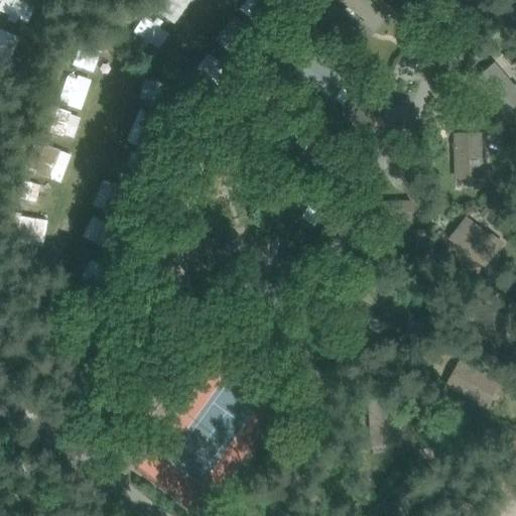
[(151,0),(148,7),(175,23),(188,0),(151,0)]
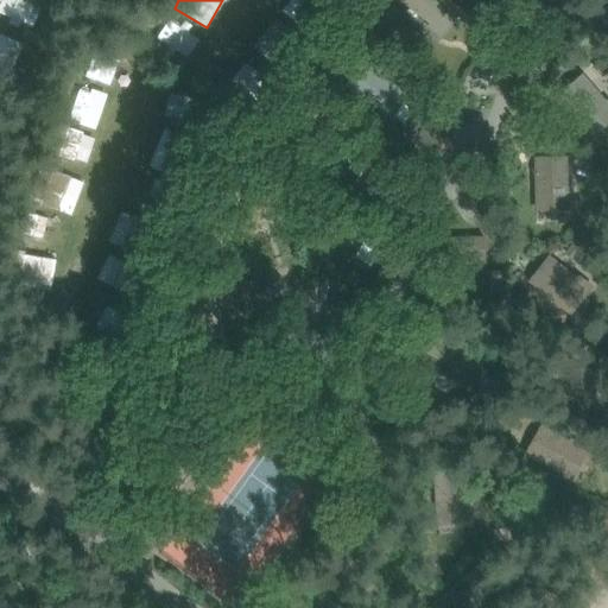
[(391,4),(377,20),(387,30),(401,12),(391,4)]
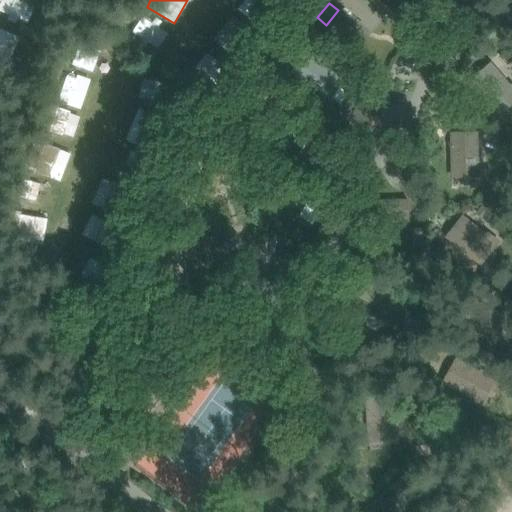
[(120,17),(113,25),(119,30),(126,22),(120,17)]
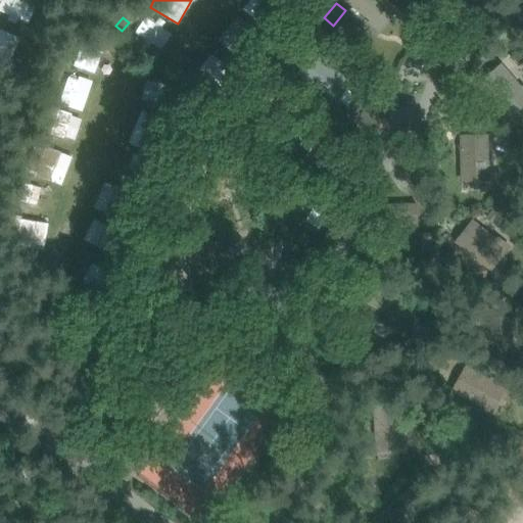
[(134,17),(127,36),(145,43),(152,24),(134,17)]
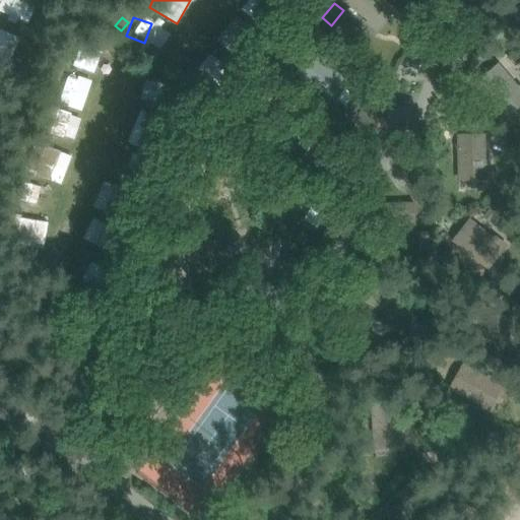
[(0,53),(7,57),(15,37),(0,29),(0,53)]
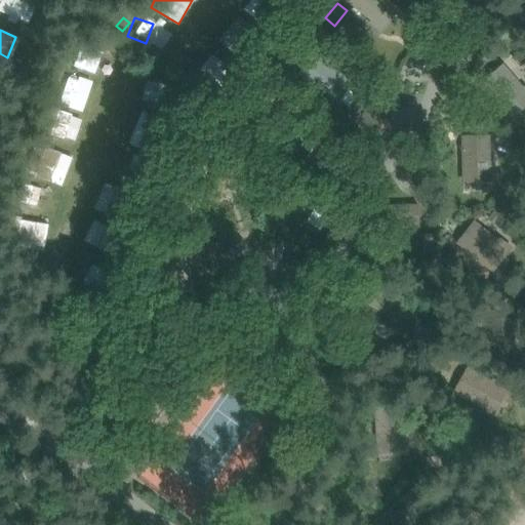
[(333,34),(326,43),(341,55),(349,45),(333,34)]
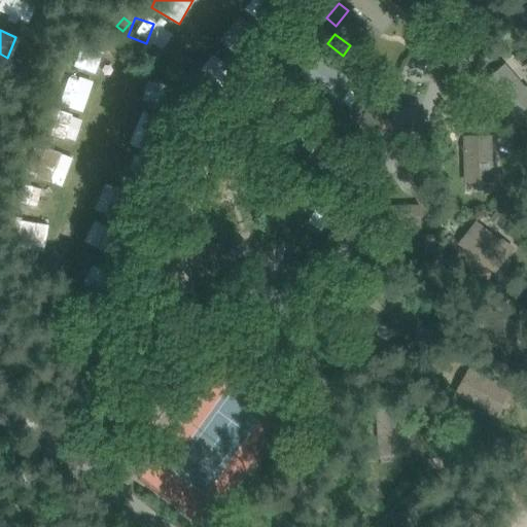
[(76,43),(65,72),(92,82),(96,73),(102,75),(109,57),(76,43)]
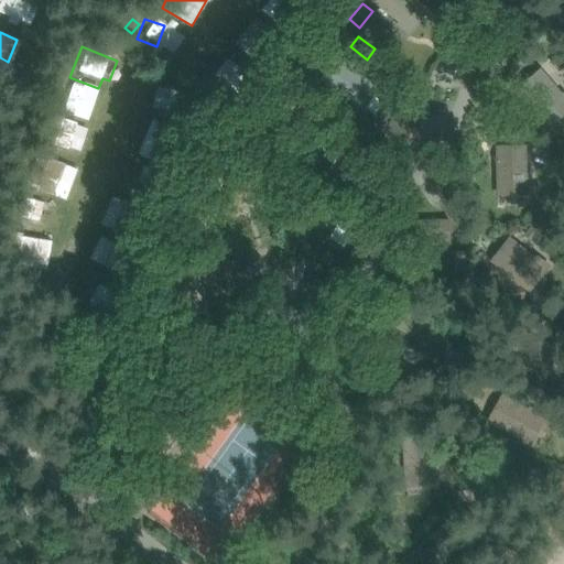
[(563,61),(559,55),(551,63),(561,75),(563,72),(563,61)]
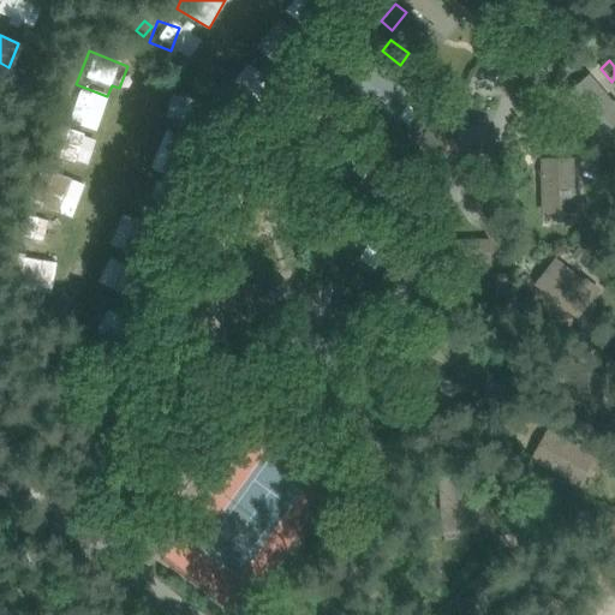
[(614,105),(590,76),(587,77),(565,97),(599,139),(614,125),(614,105)]
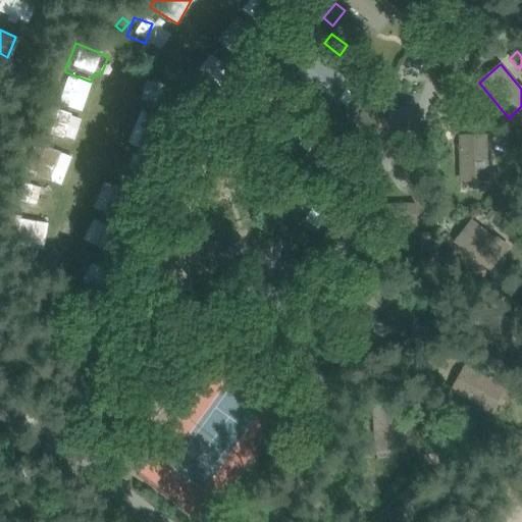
[(63,73),(57,89),(86,99),(91,84),(63,73)]
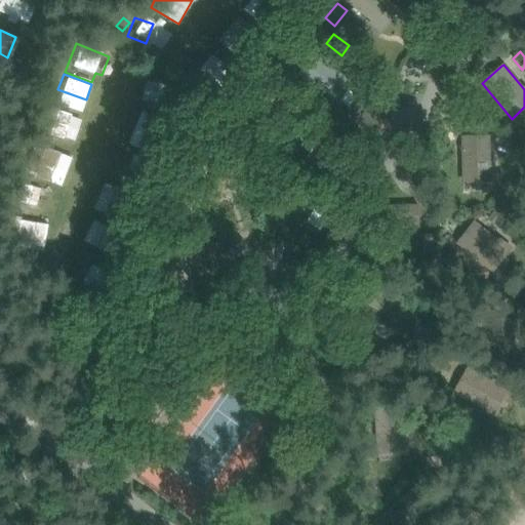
[(75,142),(84,118),(51,105),(41,129),(75,142)]
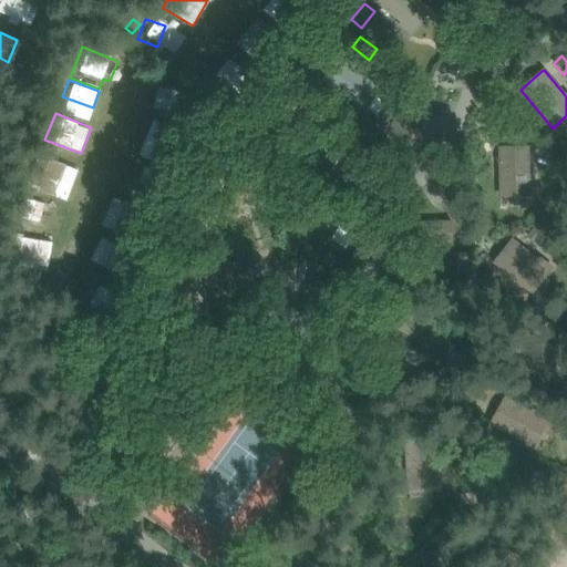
[(497,145),(498,195),(532,194),(531,144),(497,145)]
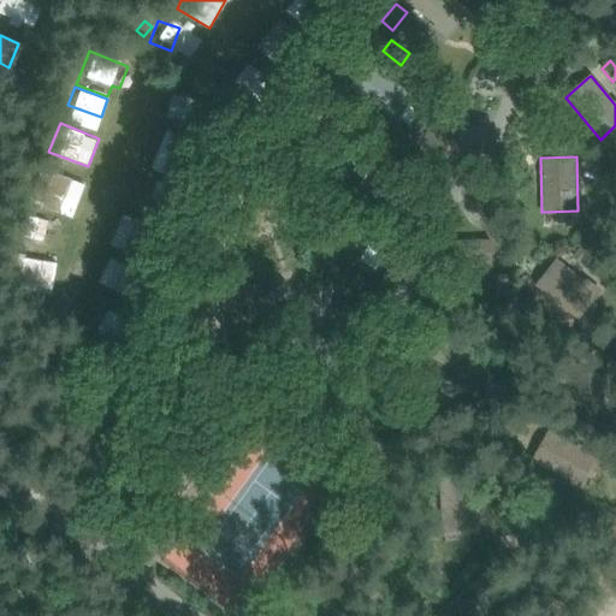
[(585,158),(580,169),(597,175),(602,164),(585,158)]
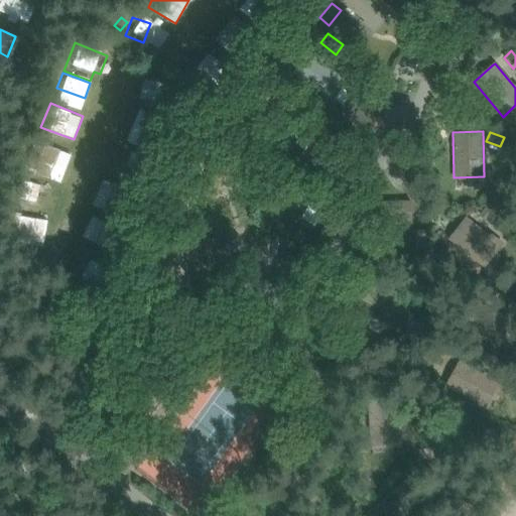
[(62,180),(72,151),(32,140),(24,169),(62,180)]
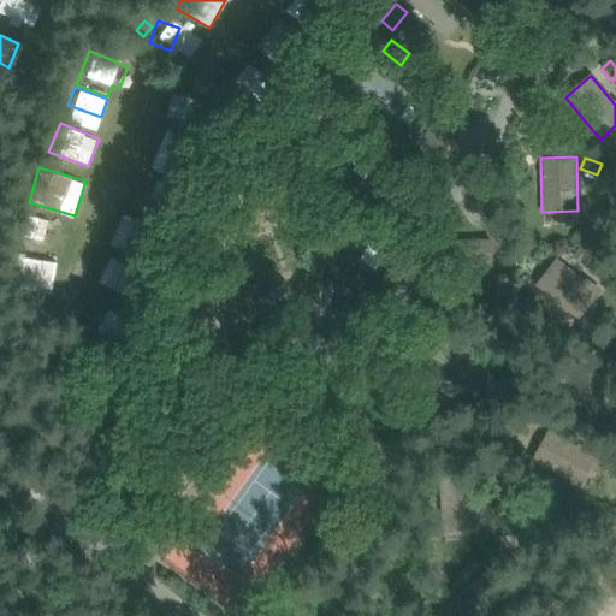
[(302,188),(297,209),(311,212),(314,190),(302,188)]
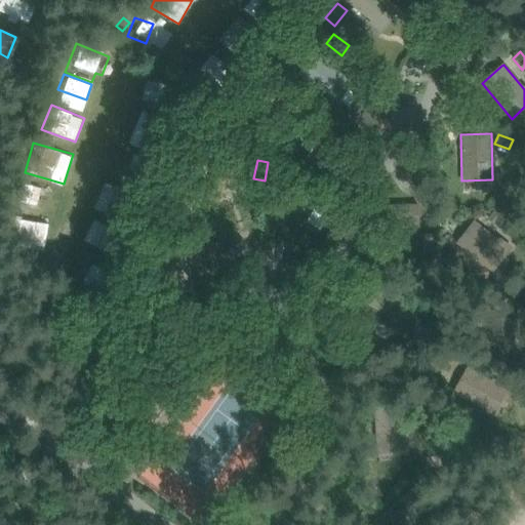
[(22,180),(15,199),(44,208),(50,191),(22,180)]
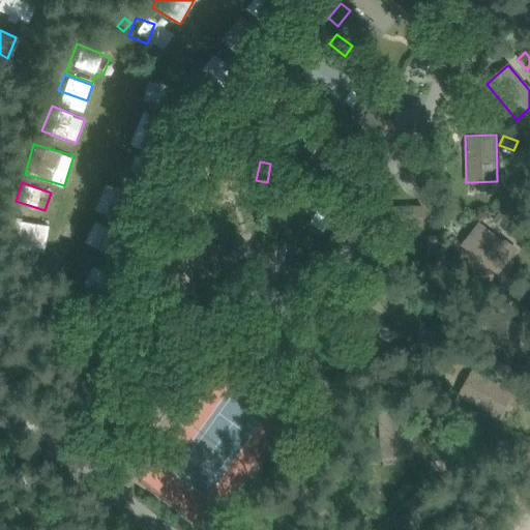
[(275,199),(266,215),(276,221),(286,204),(275,199)]
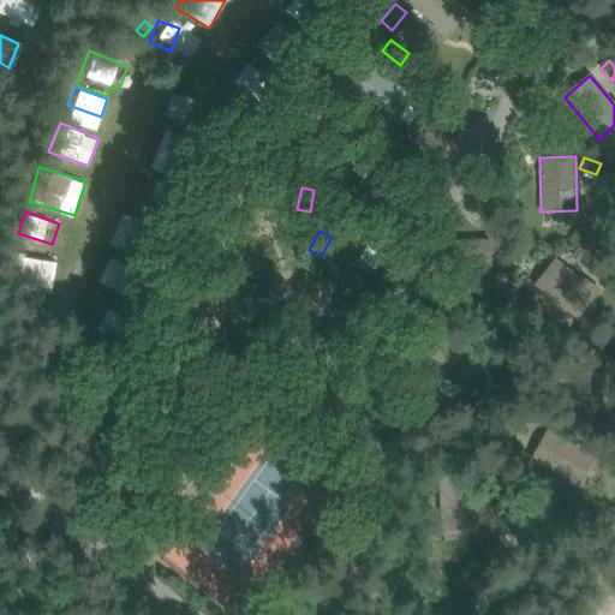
[(13,252),(11,287),(22,288),(25,254),(13,252)]
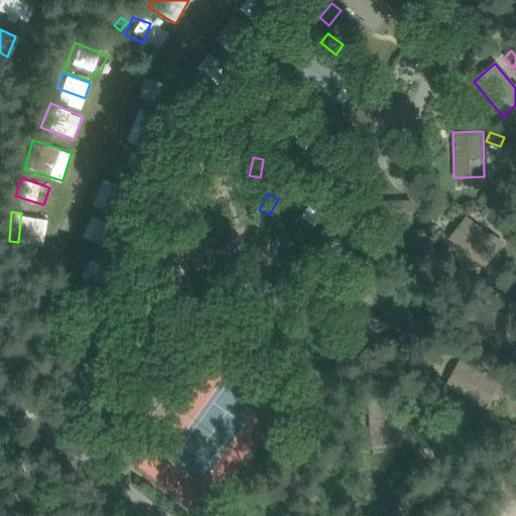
[(465,214),(445,239),(484,266),(504,242),(490,231),(489,233),(465,214)]
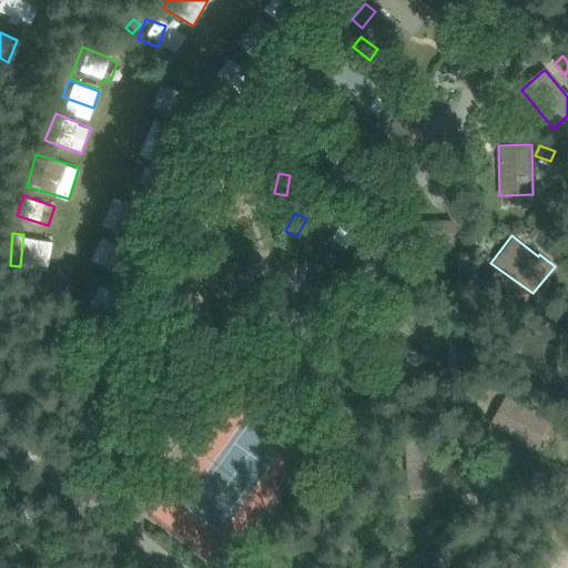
[(26,236),(20,265),(50,270),(56,241),(26,236)]
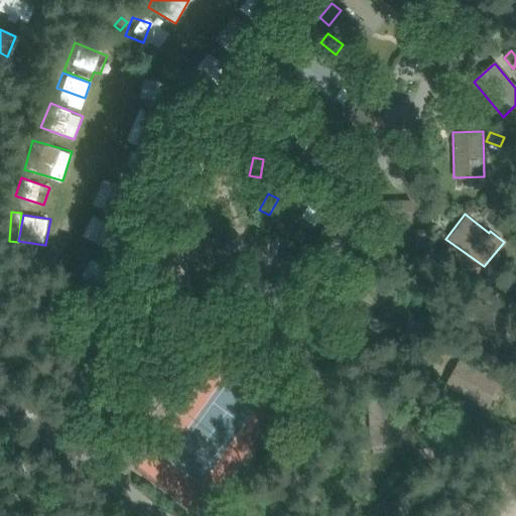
[(424,229),(415,230),(416,247),(425,247),(424,229)]
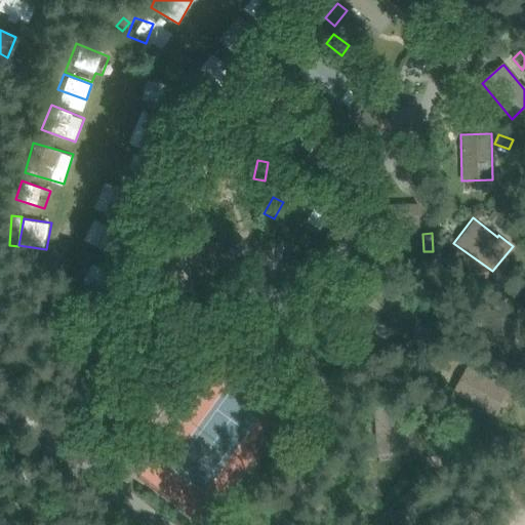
[(226,269),(219,286),(231,289),(236,272),(226,269)]
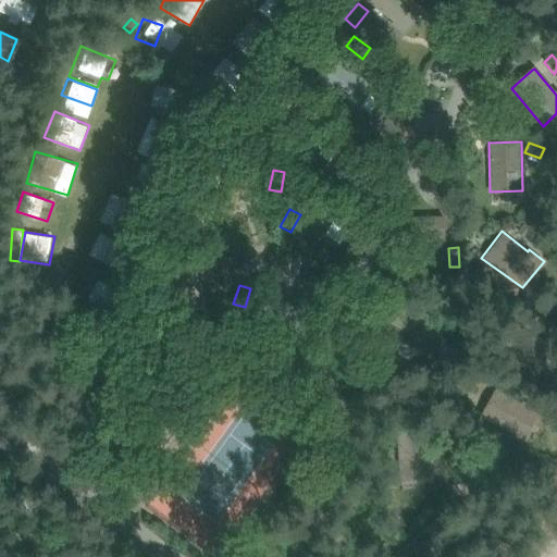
[(523,309),(519,320),(534,326),(539,317),(523,309)]
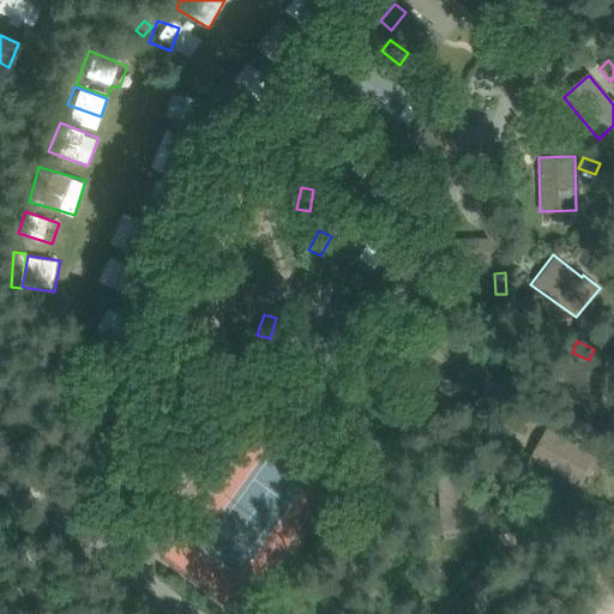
[(558,357),(543,389),(594,413),(607,380),(558,357)]
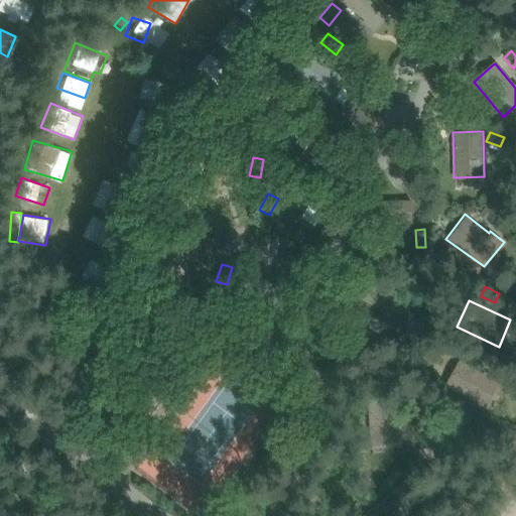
[(482,351),(478,360),(494,368),(498,359),(482,351)]
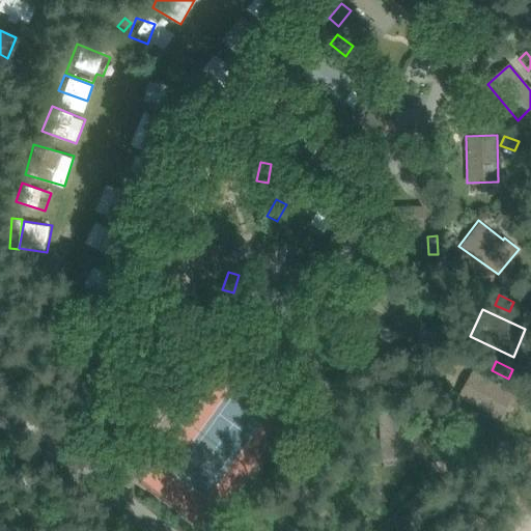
[(514,392),(471,370),(456,397),(499,419),(514,392)]
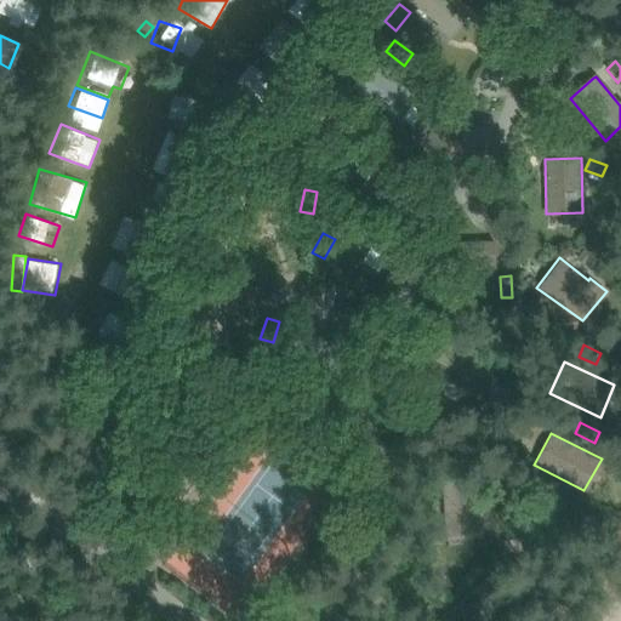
[(480,478),(443,479),(443,534),(480,534),(480,478)]
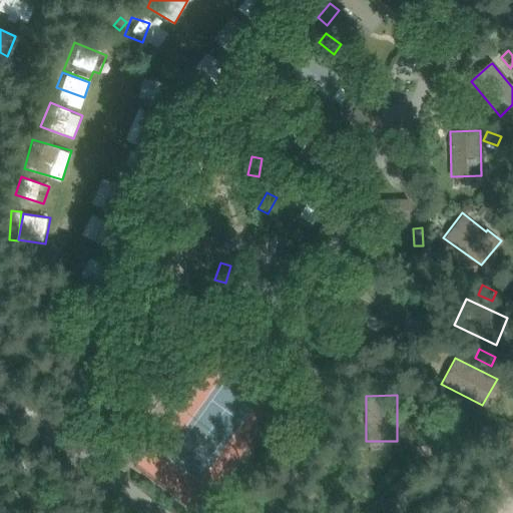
[(431,445),(416,447),(417,460),(432,459),(431,445)]
